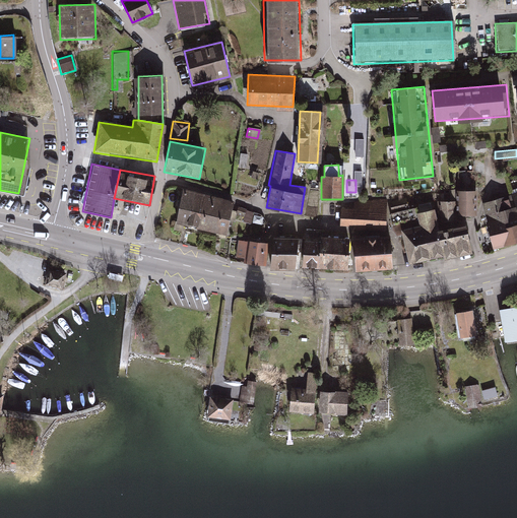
[(233,199),(182,189),(175,224),(225,235),(233,199)]
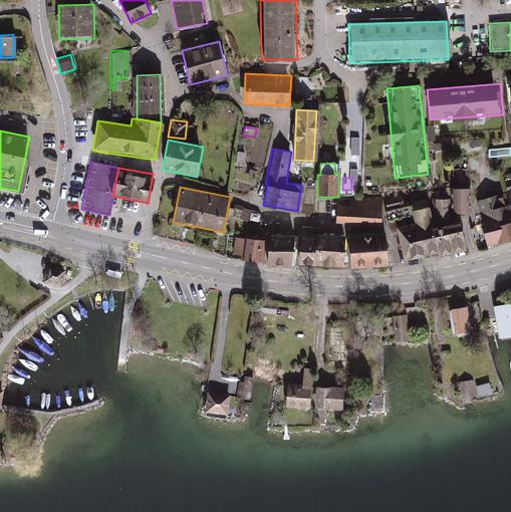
[(471,187),(452,189),(453,213),(472,212),(471,187)]
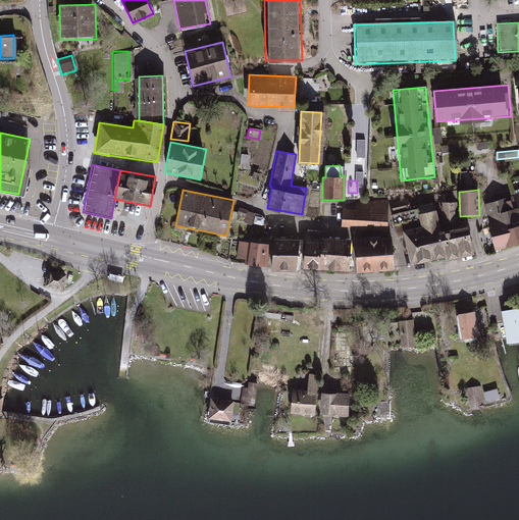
[(518,219),(512,197),(482,205),(496,250),(518,242),(518,219)]
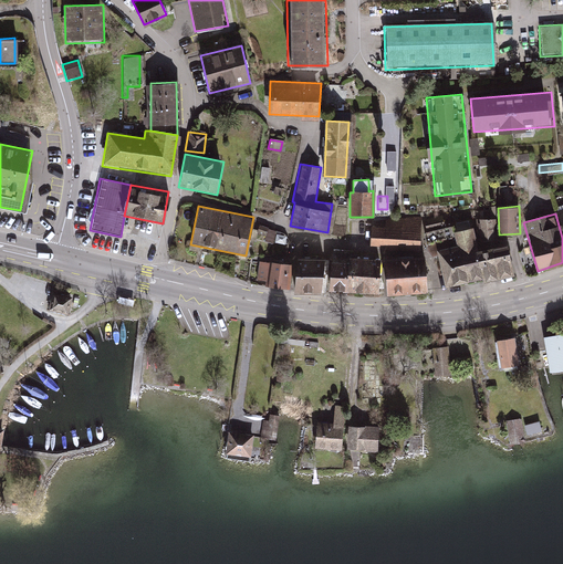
[(493,217),(479,219),(481,241),(496,240),(493,217)]
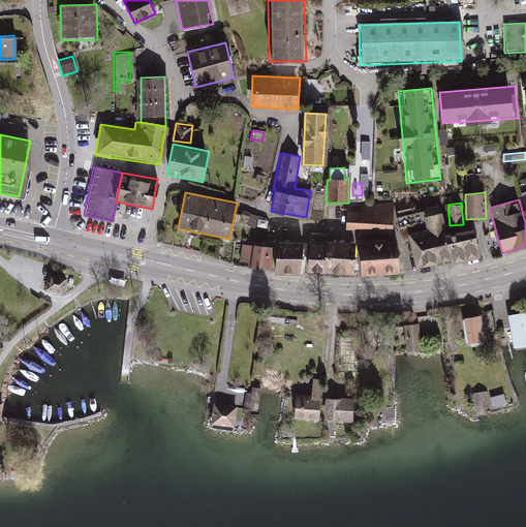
[(359,212),(346,212),(345,229),(360,230),(360,234),(392,235),(393,204),(359,204),(359,212)]
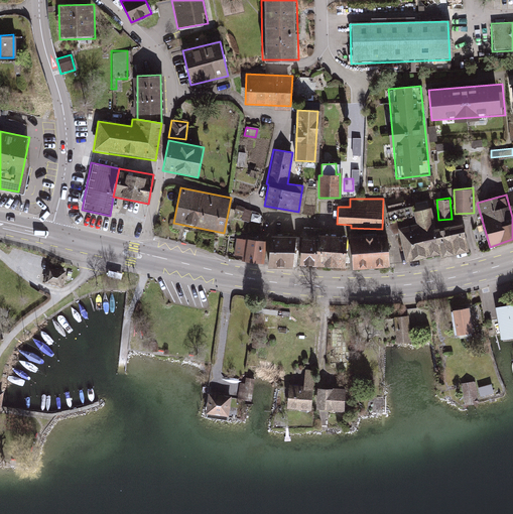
[(399,231),(406,262),(441,253),(435,228),(429,206),(412,210),(411,204),(386,210),(392,233),(399,231)]
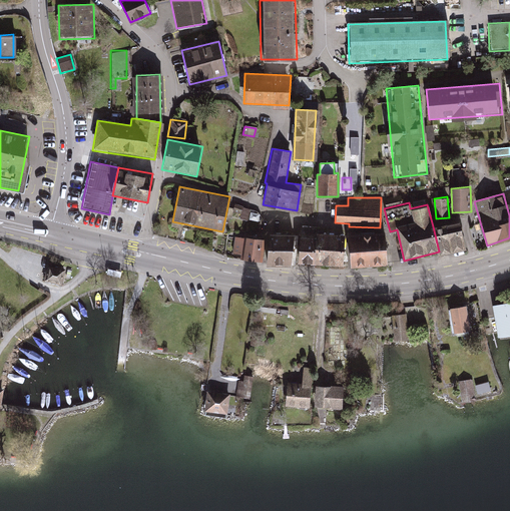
[(248,208),(232,204),(230,212),(240,215),(239,219),(245,221),(248,208)]
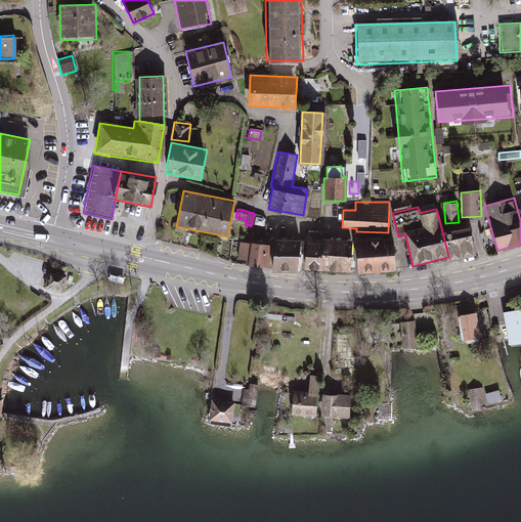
[(457,228),(462,255),(476,252),(471,225),(457,228)]
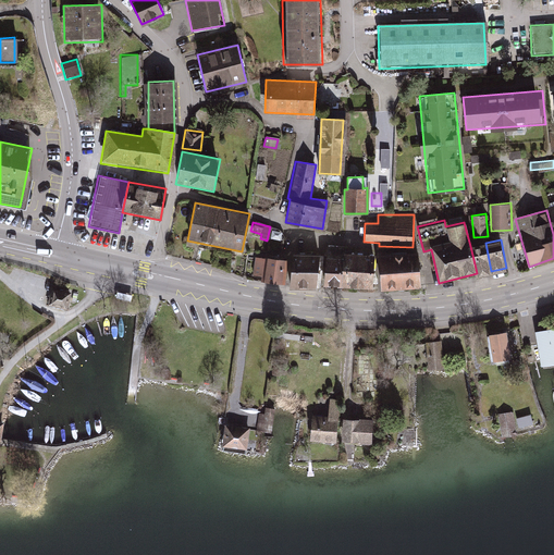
[(470,246),(477,273),(491,271),(485,243),(470,246)]
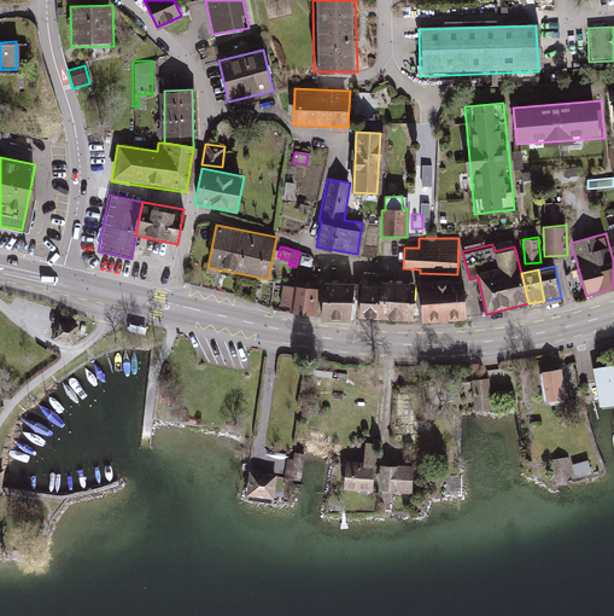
[(381,272),(360,271),(358,318),(379,319),(380,280),(381,272)]
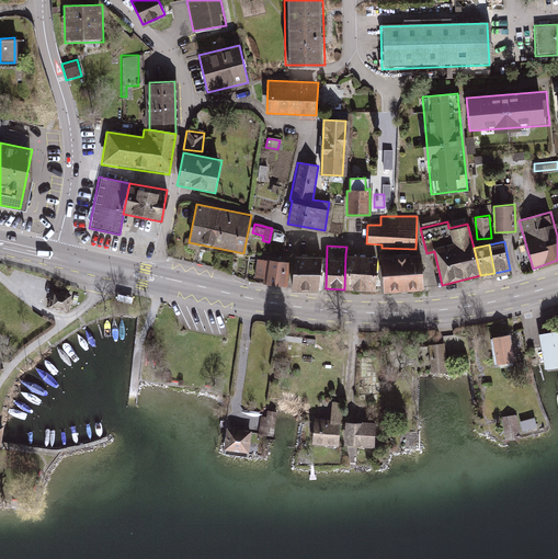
[(421,253),(380,257),(384,293),(424,289),(421,253)]
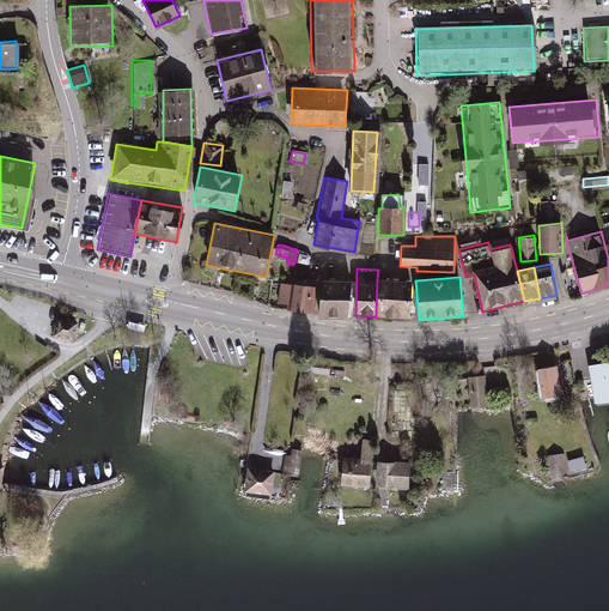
[(353,279),(321,278),(320,312),(352,313),(353,279)]
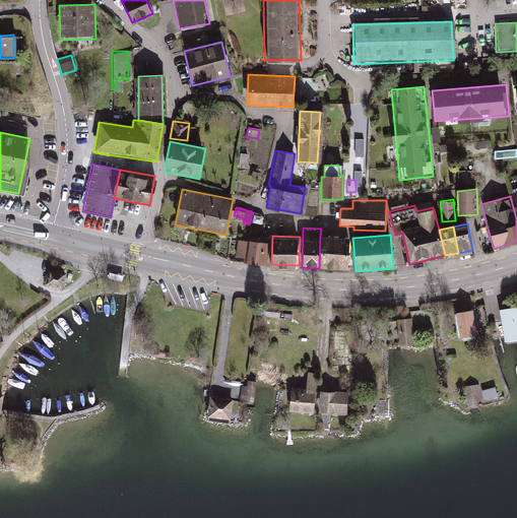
[(349,238),(320,236),(319,268),(347,270),(349,238)]
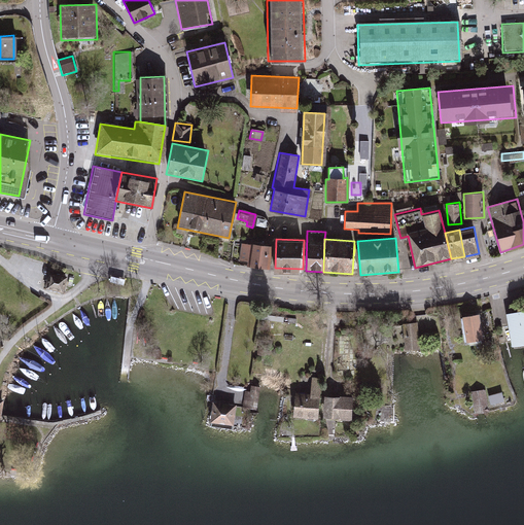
[(272,247),(240,243),(239,261),(248,263),(248,267),(269,269),(272,247)]
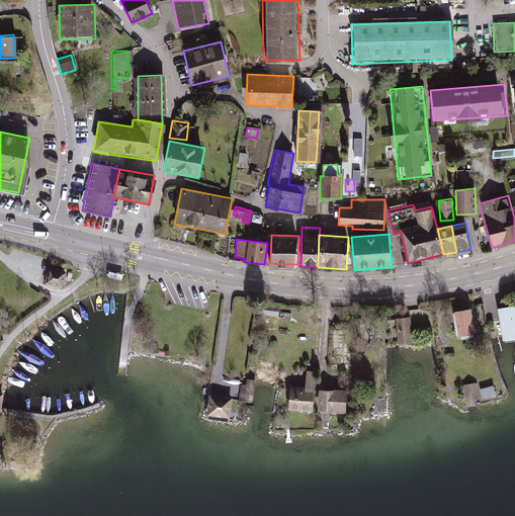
[(55,269),(44,266),(39,283),(59,288),(63,271),(55,269)]
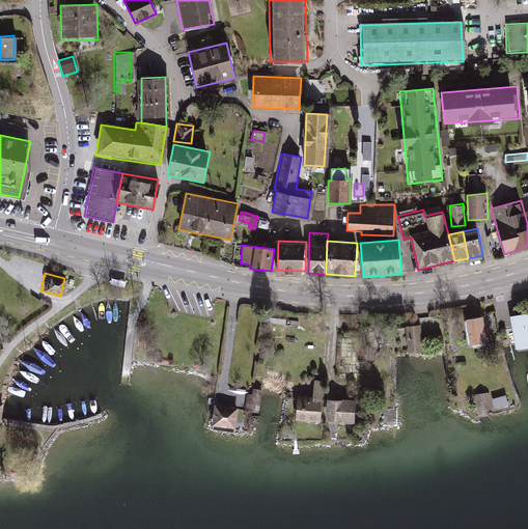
[(123,279),(109,276),(107,282),(121,286),(123,279)]
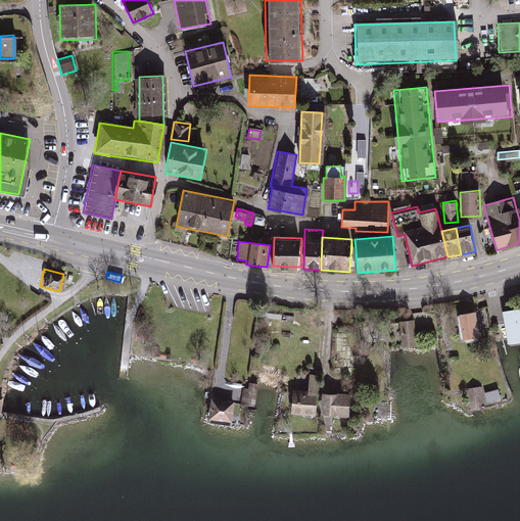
[(519,306),(504,311),(512,341),(519,338),(519,306)]
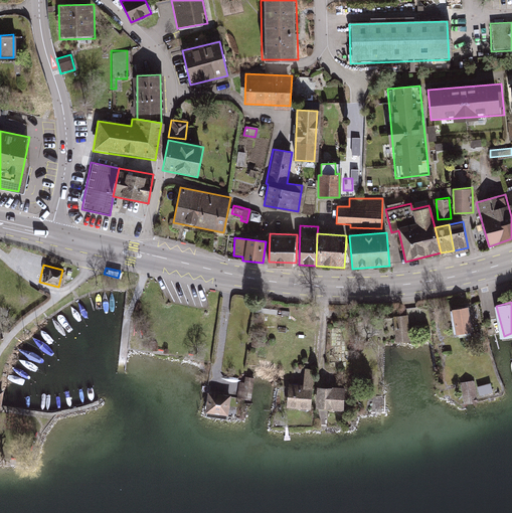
[(462,305),(445,309),(451,332),(468,328),(462,305)]
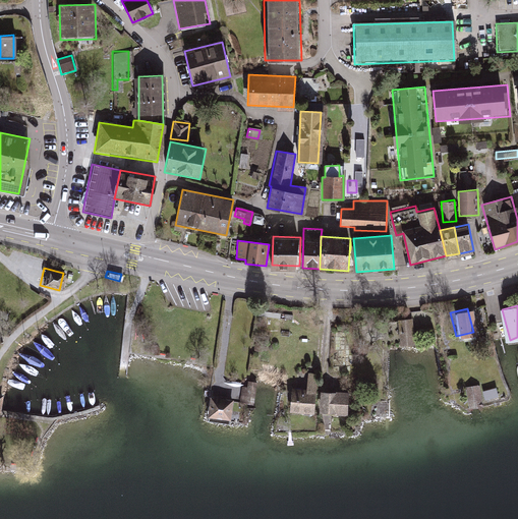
[(409,316),(393,319),(396,345),(412,343),(409,316)]
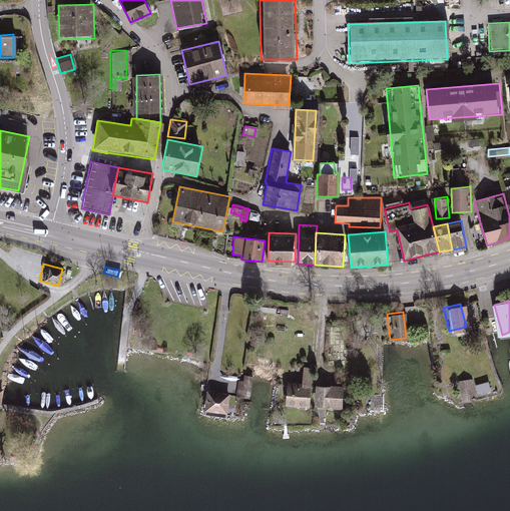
[(303,381),(288,380),(286,403),(312,405),(316,368),(305,367),(303,381)]
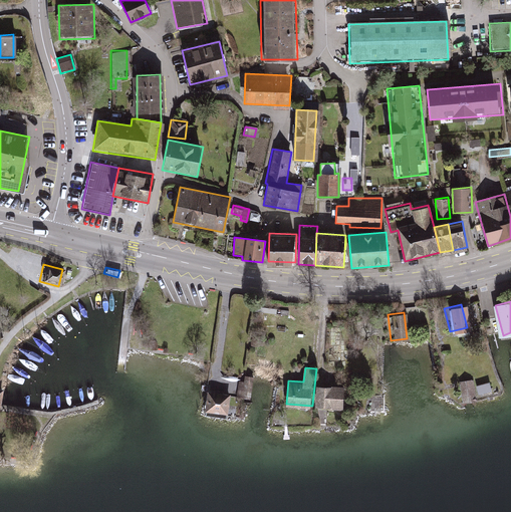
[(249,378),(234,375),(231,395),(245,398),(249,378)]
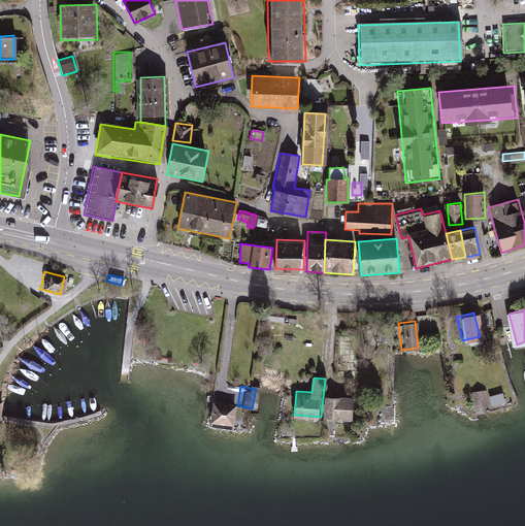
[(485,390),(471,390),(472,416),(486,415),(485,390)]
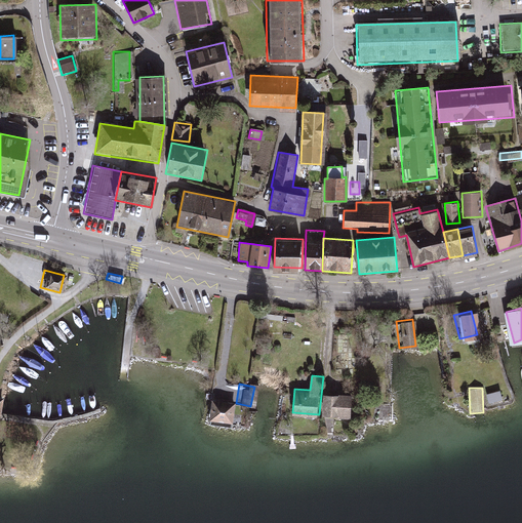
[(352,393),(326,393),(326,414),(352,414),(352,393)]
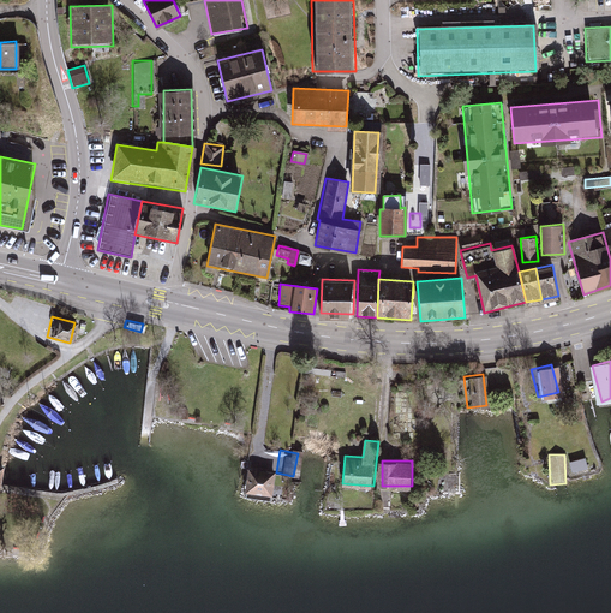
[(570,472),(585,469),(582,460),(568,464),(570,472)]
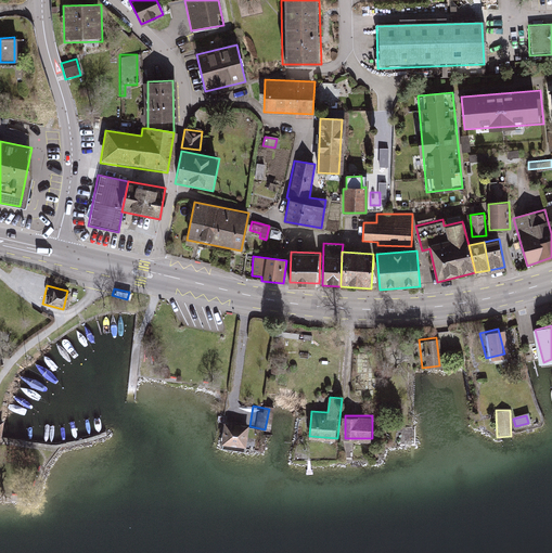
[(246,423),(220,420),(218,444),(243,447),(246,423)]
